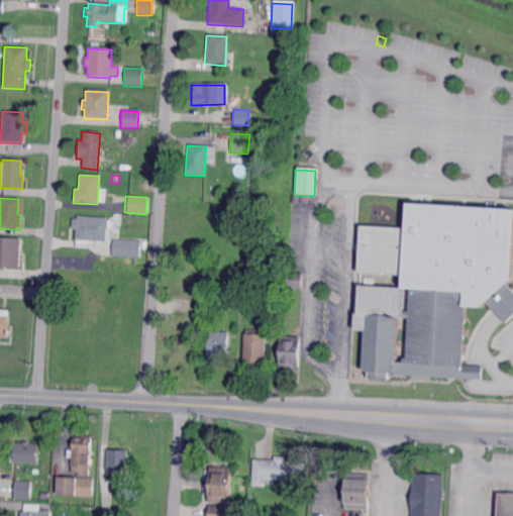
[(400,288),(401,274),(355,272),(357,225),(403,227),(405,203),(512,208),(512,230),(510,230),(509,261),(512,261),(512,278),(506,284),(484,302),(480,307),(464,306),(460,368),(480,369),(479,381),(387,375),(387,380),(366,379),(367,374),(361,373),(363,332),(351,331),(352,314),(354,314),(356,286),(400,288)]
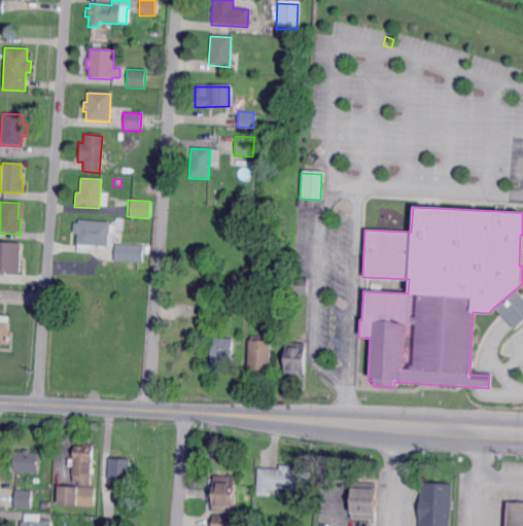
[(134,231),(126,231),(127,219),(135,220),(134,231)]
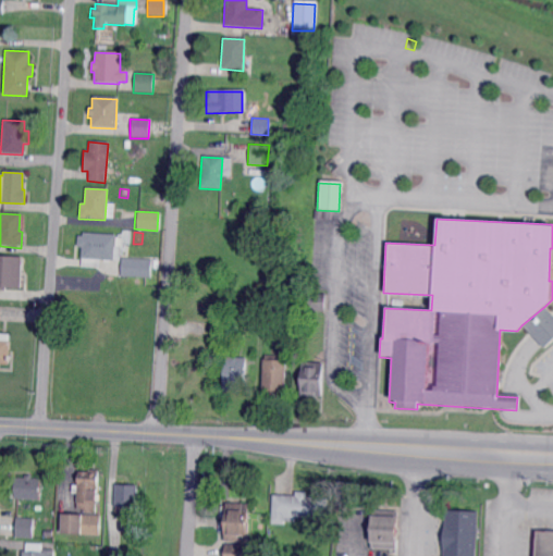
[(111,245),(118,245),(117,259),(110,259),(110,260),(81,259),(81,248),(76,247),(76,236),(81,236),(82,233),(111,234),(111,245)]
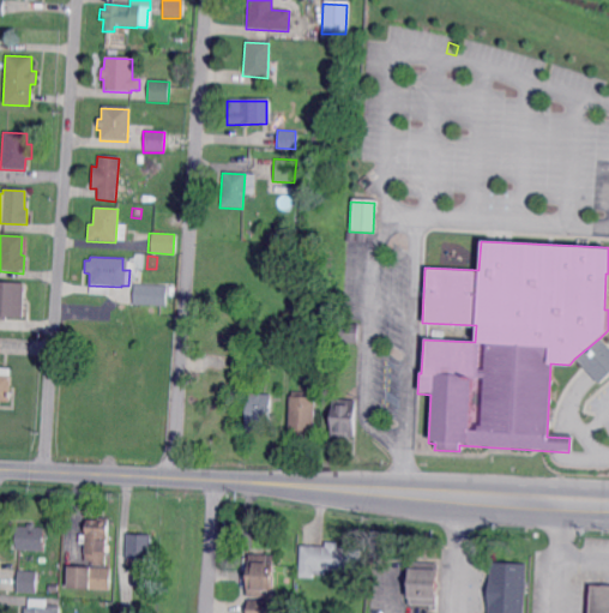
[(22,318),(5,318),(5,322),(0,320),(0,283),(23,284),(22,318)]
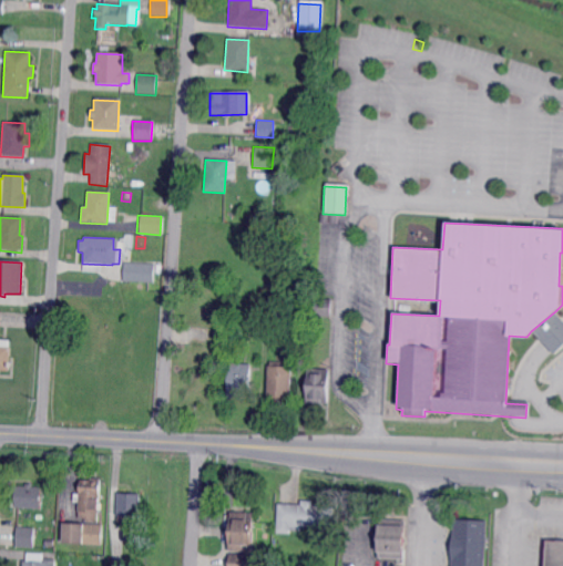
[(151,283),(121,280),(122,261),(152,264),(151,283)]
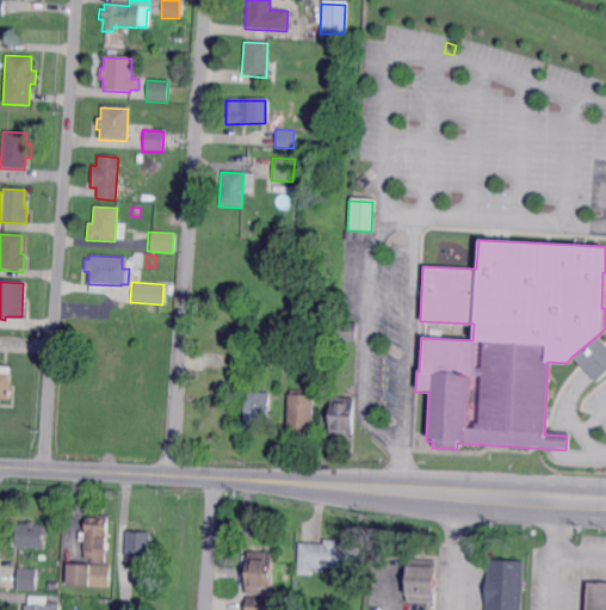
[(106,322),(96,322),(97,313),(106,313),(106,322)]
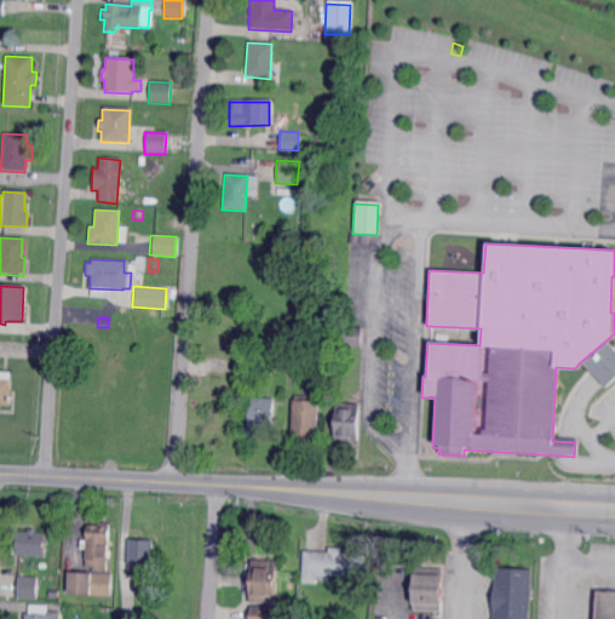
[(580,362),(590,373),(601,385),(614,373),(614,349),(607,340),(580,362)]
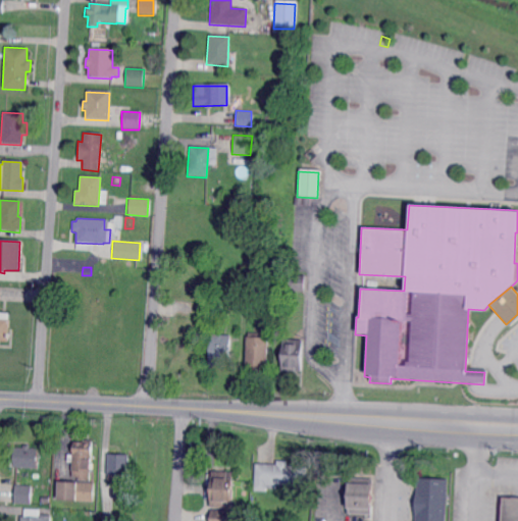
[(229,301),(213,300),(213,288),(230,289),(230,300),(229,301)]
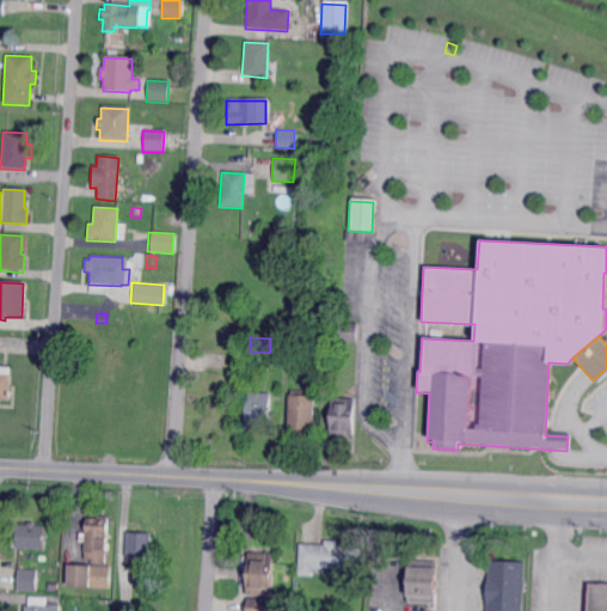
[(7,374),(10,374),(7,401),(0,401),(0,365),(8,366),(7,374)]
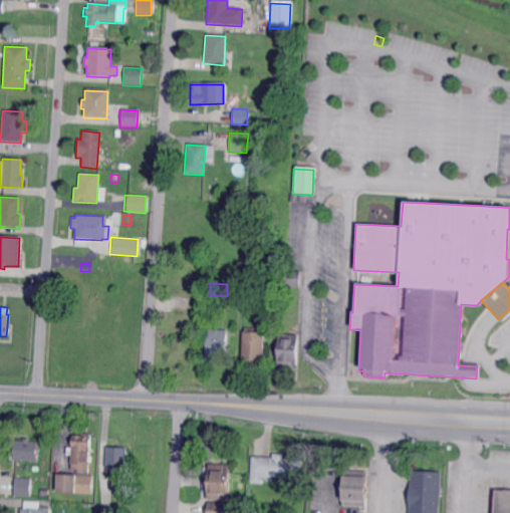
[(262,333),(263,333),(261,367),(240,365),(242,332),(243,332),(244,327),(262,329),(262,333)]
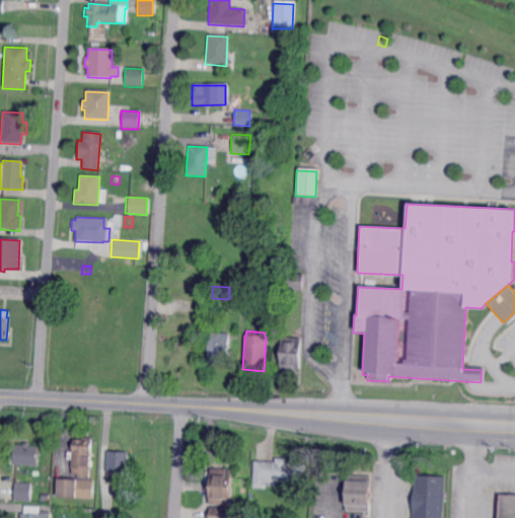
[(226,367),(207,366),(209,333),(227,334),(226,367)]
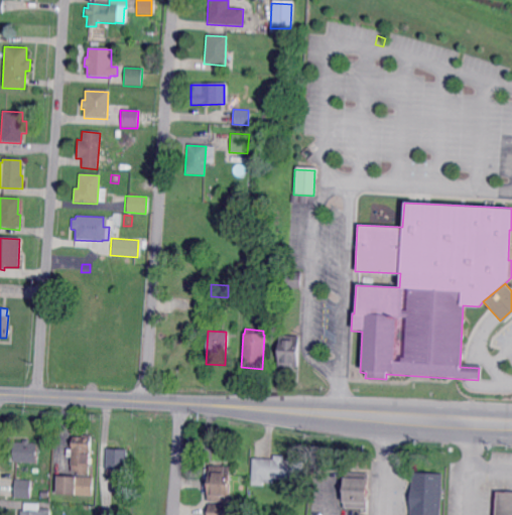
[(295,369),(275,368),(277,337),(297,338),(295,369)]
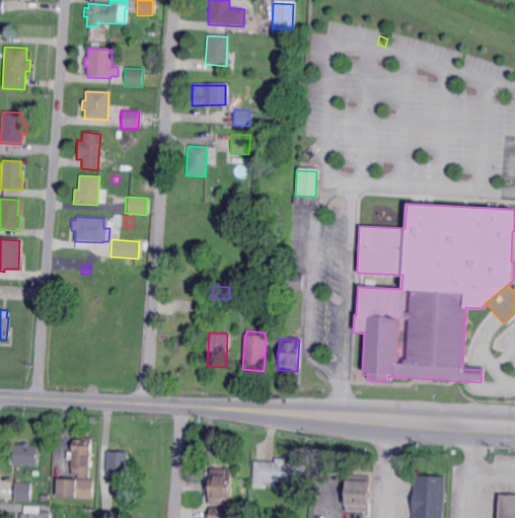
[(87,477),(79,477),(79,479),(90,481),(89,498),(55,497),(56,477),(74,478),(75,473),(69,473),(70,459),(65,459),(65,451),(70,451),(71,439),(80,439),(80,437),(89,438),(87,477)]
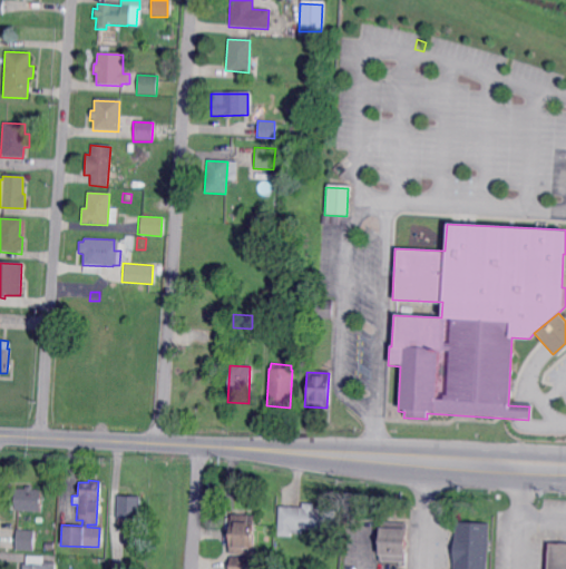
[(31,490),(40,491),(39,512),(9,511),(10,489),(23,490),(23,487),(31,487),(31,490)]
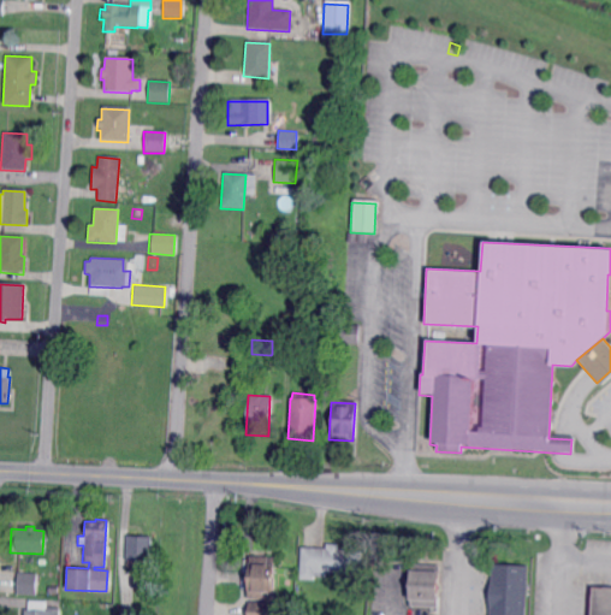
[(148,563),(147,563),(147,568),(128,567),(129,562),(124,561),(126,537),(150,538),(148,563)]
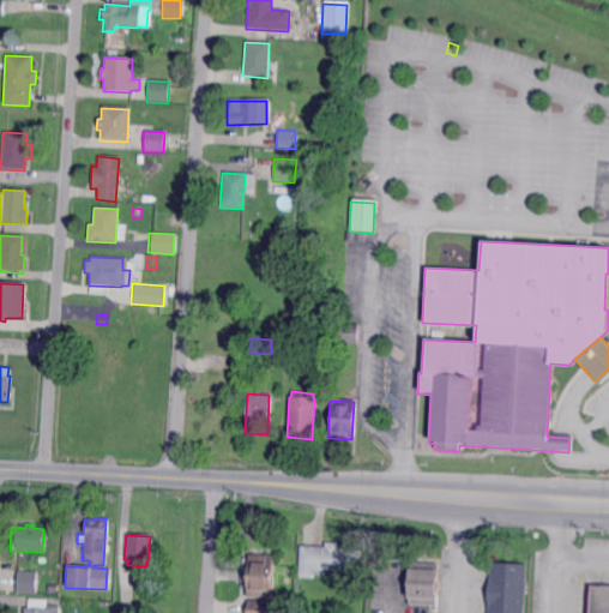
[(335,548),(357,551),(356,572),(309,570),(309,580),(295,578),(297,547),(321,548),(321,544),(335,545),(335,548)]
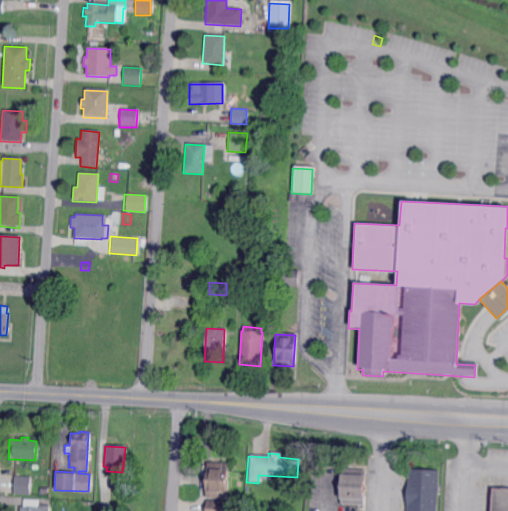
[(226,493),(218,493),(217,499),(204,498),(206,463),(228,464),(226,493)]
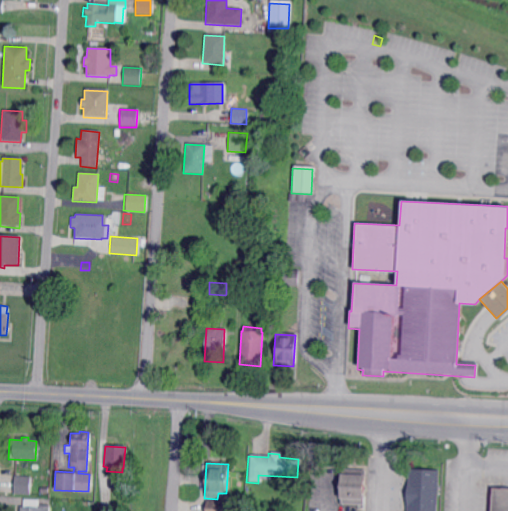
[(405,510),(407,468),(436,469),(434,510),(405,510)]
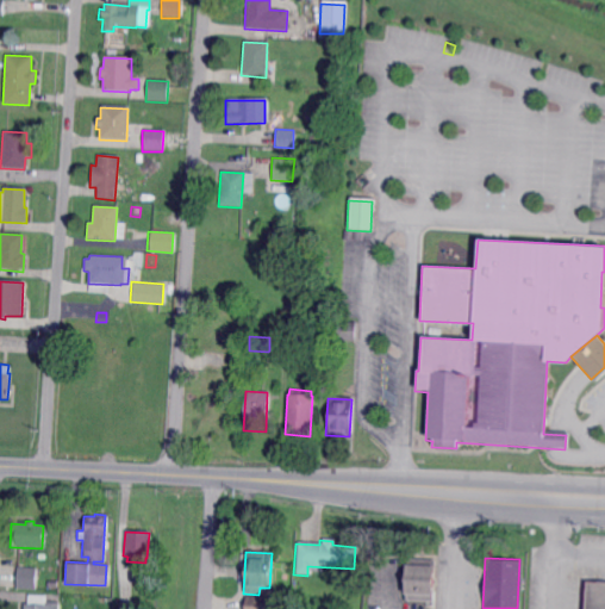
[(428,603),(400,602),(403,560),(430,561),(428,603)]
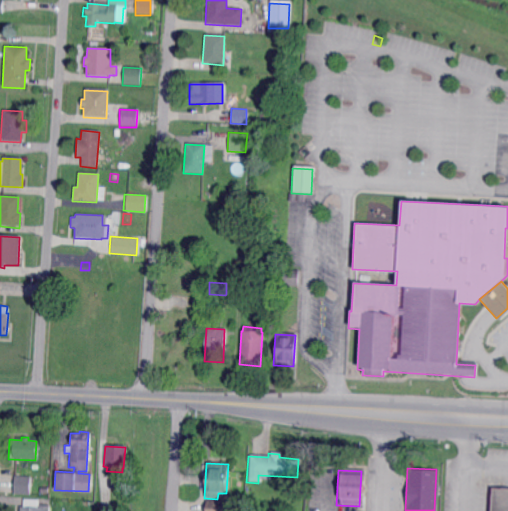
[(28,495),(12,494),(13,476),(29,477),(28,495)]
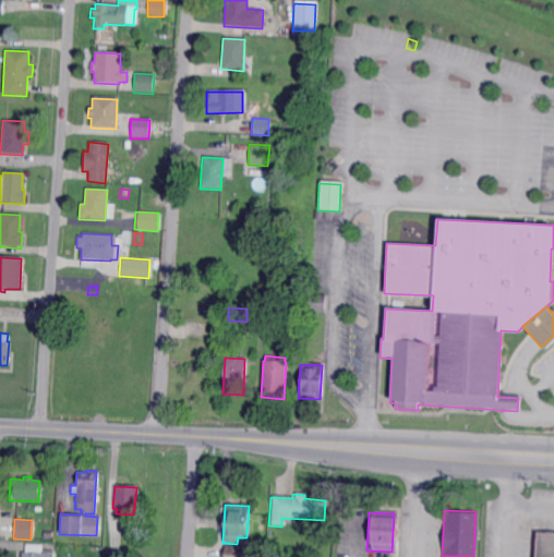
[(533,556),(536,533),(553,533),(553,556),(533,556)]
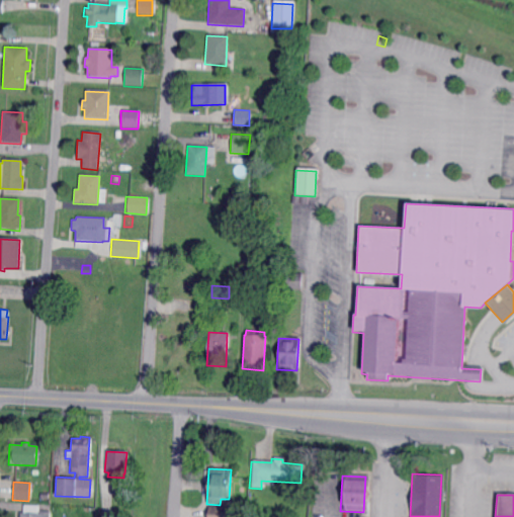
[(18,516),(18,513),(21,513),(22,504),(37,504),(37,511),(48,511),(48,516),(18,516)]
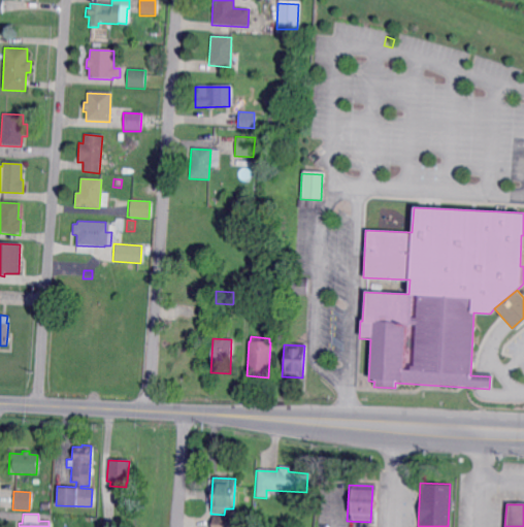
[(210,526),(210,516),(228,516),(227,526),(210,526)]
